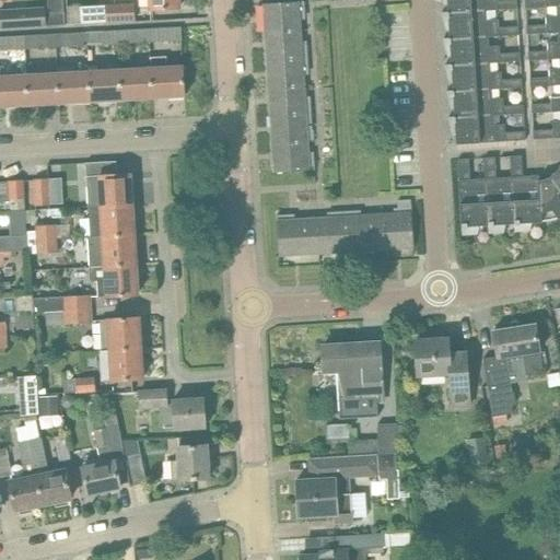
[(178,0),(149,0),(150,9),(179,8),(178,0)]
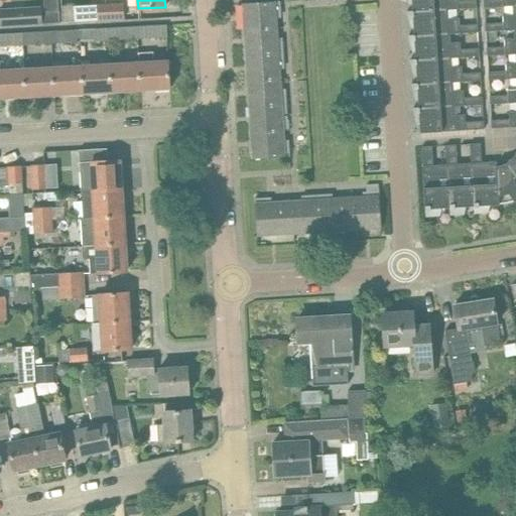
[(408,0),(409,4),(412,3),(412,11),(448,8),(448,10),(476,8),(475,0),(458,1),(457,0),(408,0)]
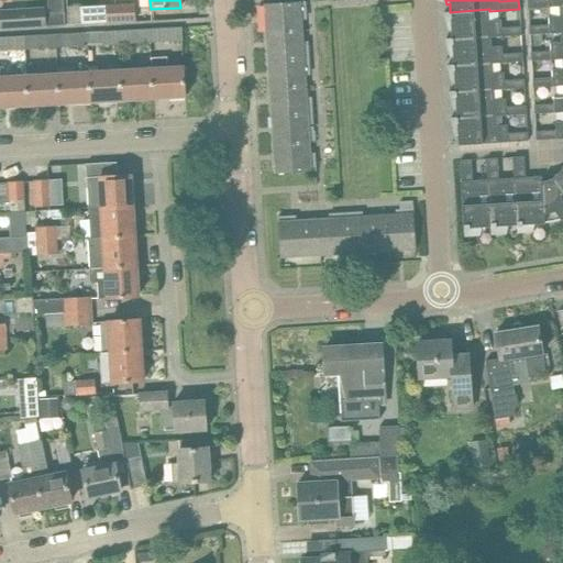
[(266,32),(302,30),(301,15),(306,15),(306,1),(265,4),(266,32)]
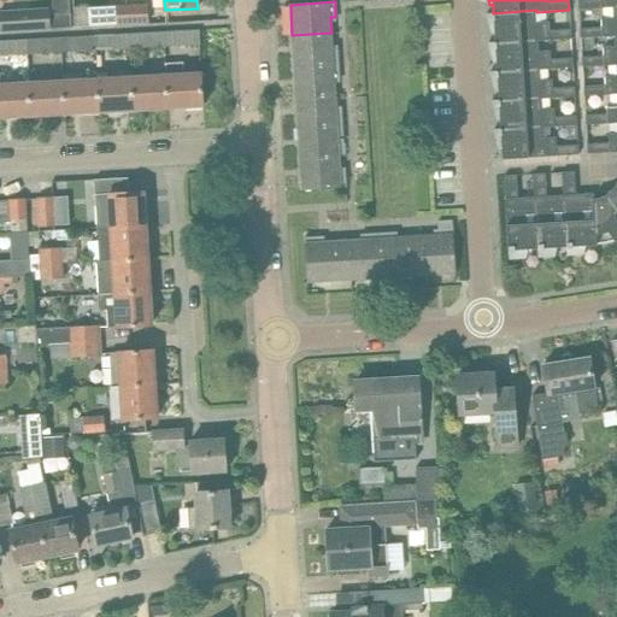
[(90,27),(152,23),(151,5),(89,9),(90,27)]
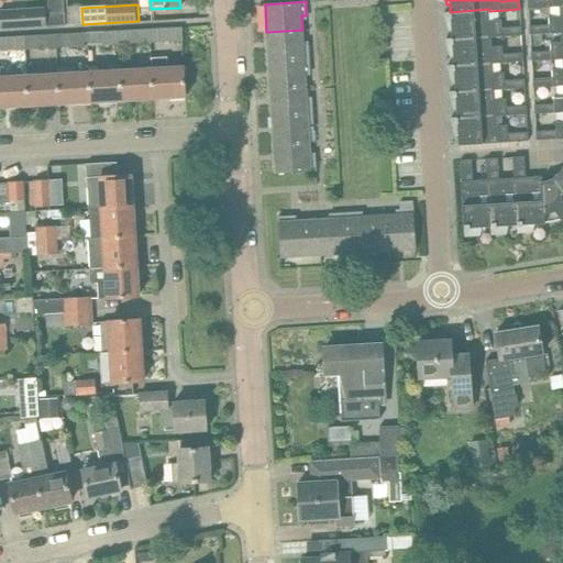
[(562,4),(559,6),(559,7),(560,17),(549,17),(549,25),(530,26),(531,35),(561,33),(561,32),(562,31),(562,4)]
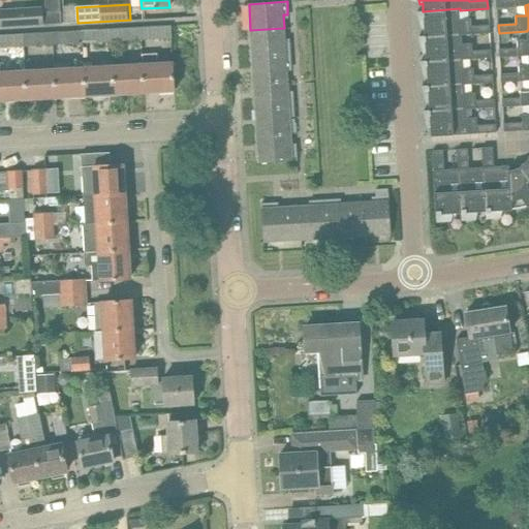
[(1,27),(45,25),(44,8),(0,10),(1,27)]
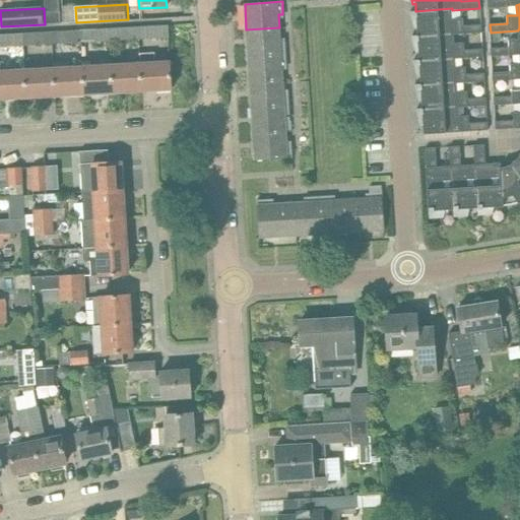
[(452,8),(415,11),(409,11),(414,27),(417,27),(417,36),(453,34),(453,35),(480,33),(480,24),(462,25),(462,18),(452,18),(452,10),(452,8)]
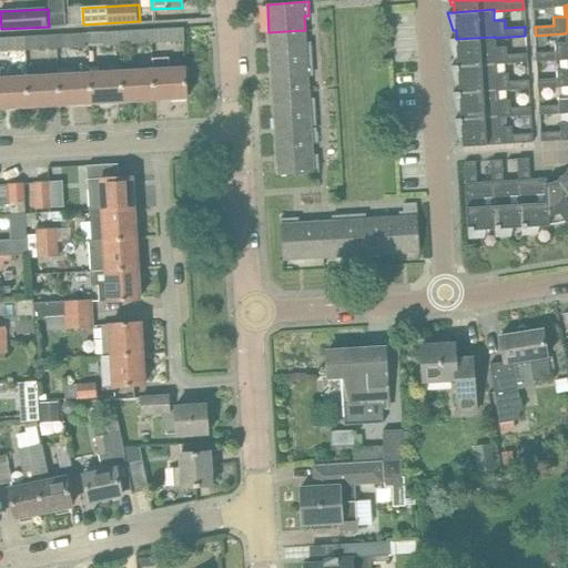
[(151,28),(152,41),(184,39),(183,27),(151,28)]
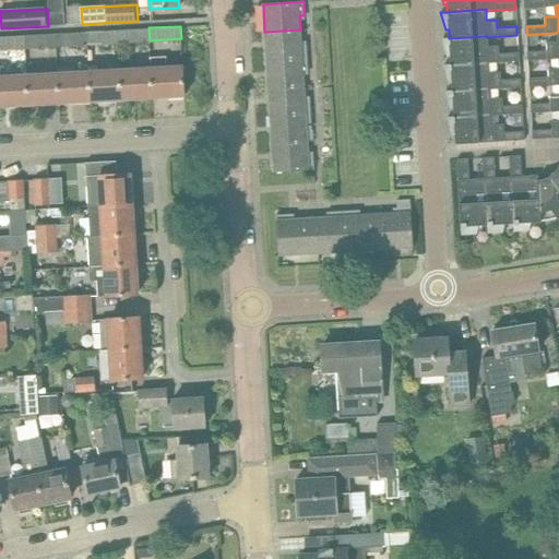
[(149,27),(118,30),(118,42),(150,40),(149,27)]
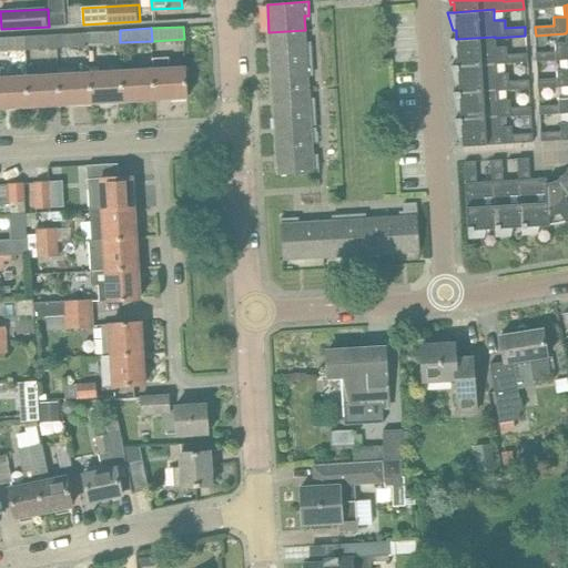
[(120,30),(88,31),(89,44),(120,42),(120,30)]
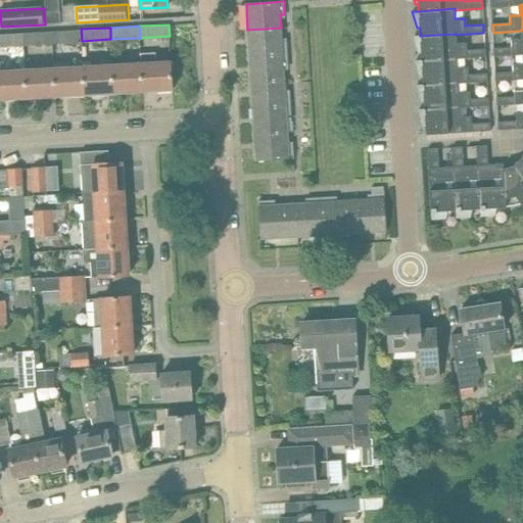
[(281,28),(247,30),(249,56),(287,54),(286,42),(282,43),(281,28)]
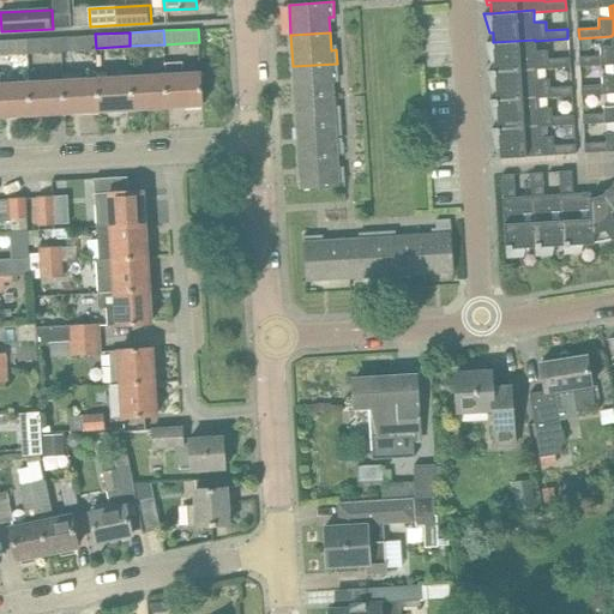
[(95,34),(60,36),(61,49),(96,48),(95,34)]
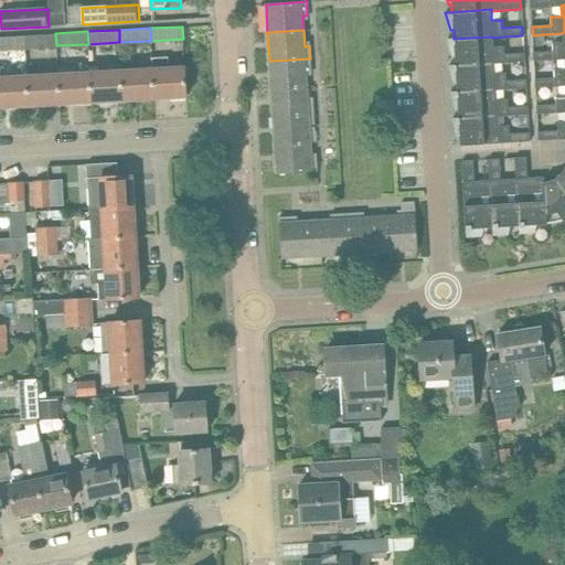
[(564,31),(563,32),(563,33),(563,42),(552,43),(553,52),(534,53),(534,62),(564,60),(564,59),(564,57),(564,31)]
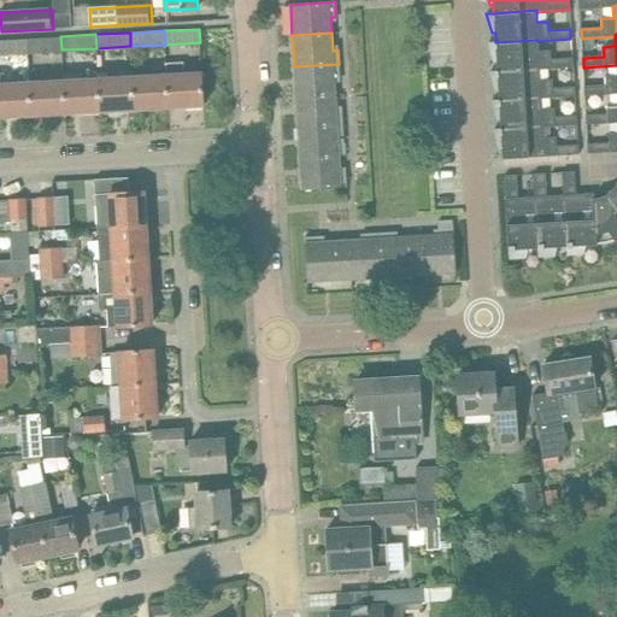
[(60,36),(27,39),(27,52),(62,50),(60,36)]
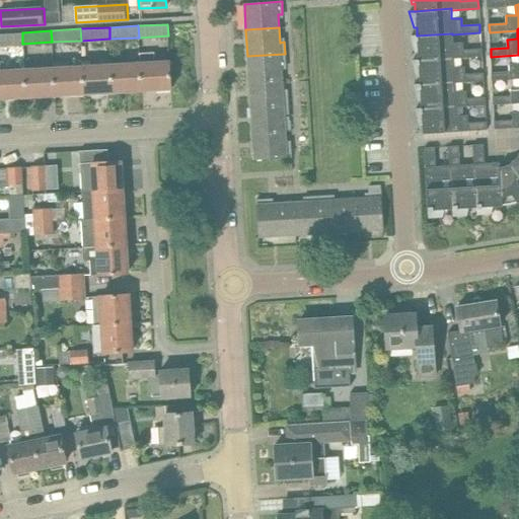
[(22,32),(0,32),(0,45),(22,44),(22,32)]
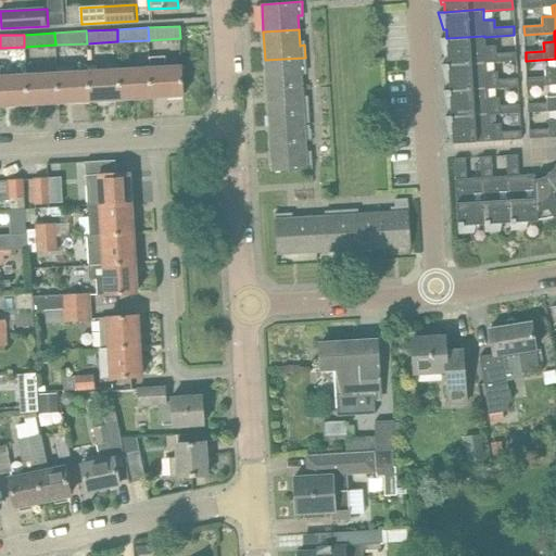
[(446,38),(440,38),(444,55),(447,55),(447,64),(449,64),(487,62),(487,63),(516,61),(515,52),(496,53),(495,46),(485,46),(484,37),(484,36),(446,38)]
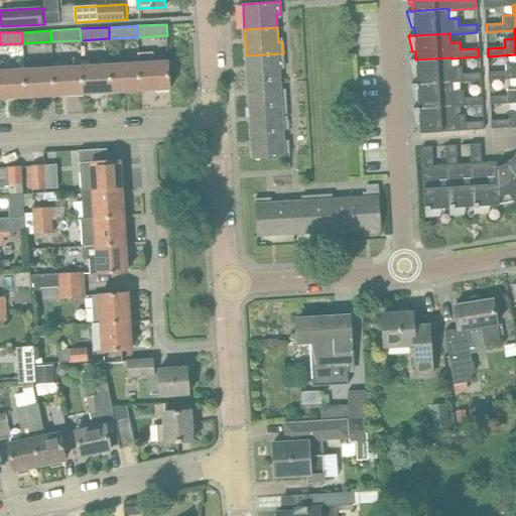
[(515,52),(515,53),(515,54),(515,62),(506,63),(506,72),(489,73),(490,80),(515,78),(515,52)]
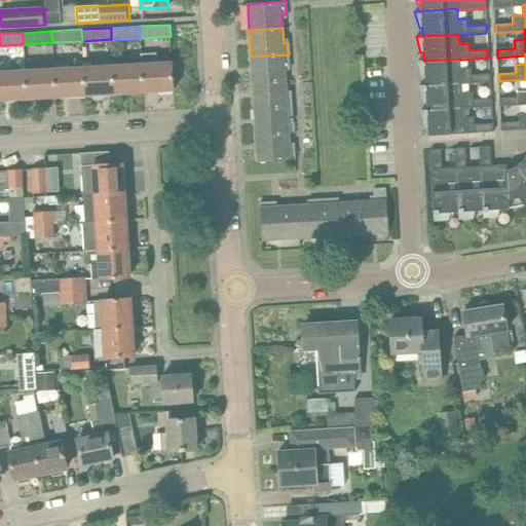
[(172,62),(156,63),(155,54),(142,54),(142,64),(144,91),(173,90),(172,62)]
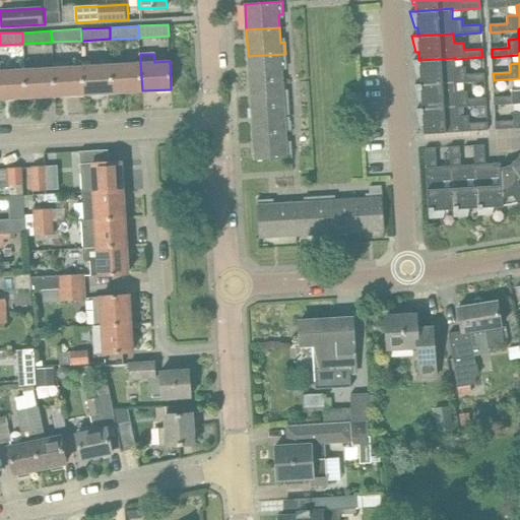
[(286,65),(285,54),(248,56),(250,82),(282,80),(281,65),(286,65)]
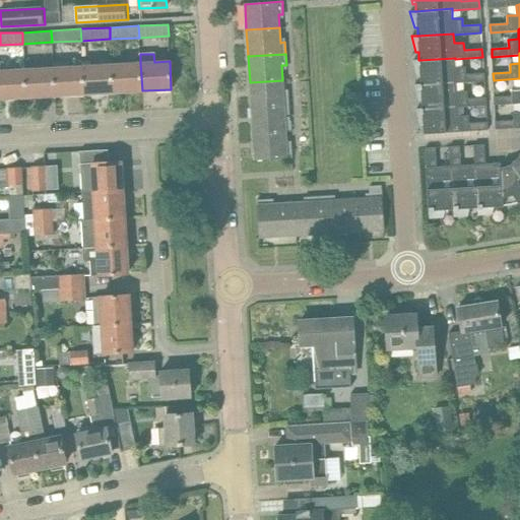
[(419,60),(418,60),(413,60),(417,76),(420,76),(420,83),(420,84),(456,82),(456,83),(483,81),(483,73),(465,74),(465,67),(455,67),(455,59),(455,58),(419,60)]
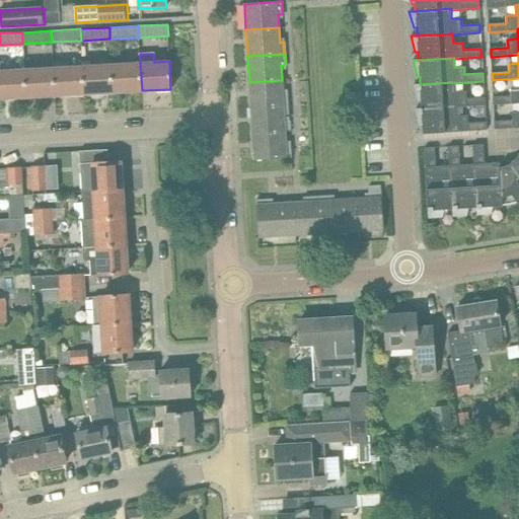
[(24,70),(9,70),(8,62),(0,62),(0,98),(25,97),(24,70)]
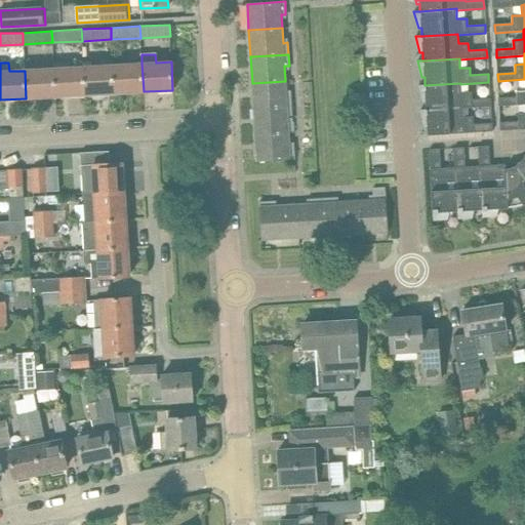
[(144,91),(142,64),(113,66),(114,93),(144,91)]
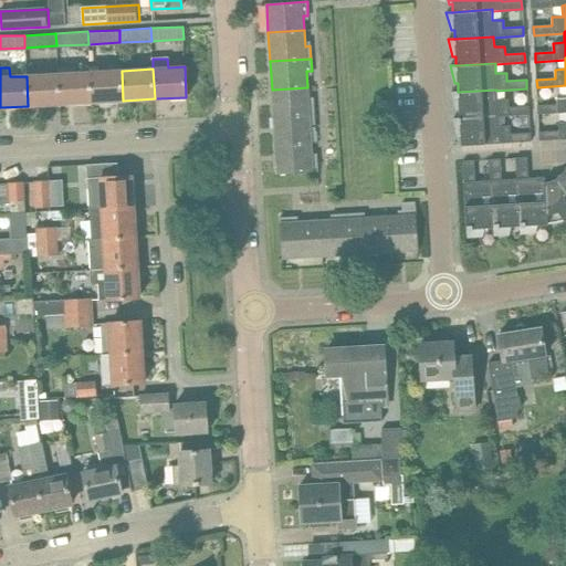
[(123,101),(122,71),(90,72),(91,102),(123,101)]
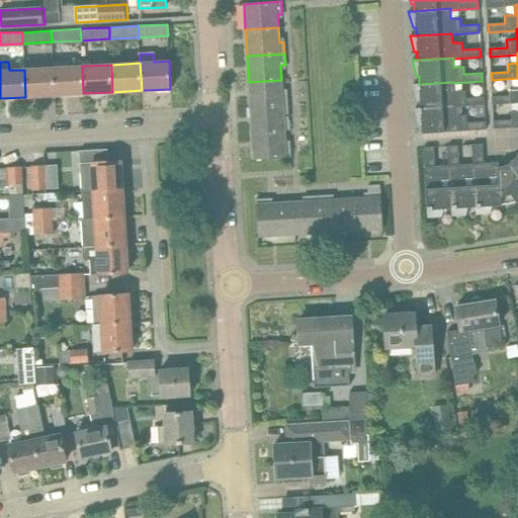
[(82,66),(53,68),(55,95),(83,93),(82,66)]
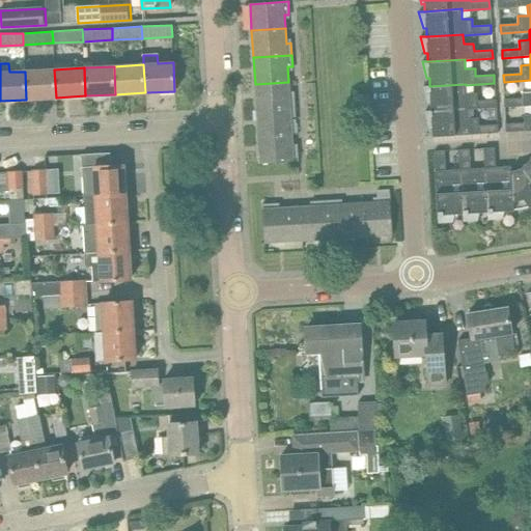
[(56,98),(54,70),(25,72),(26,100),(56,98)]
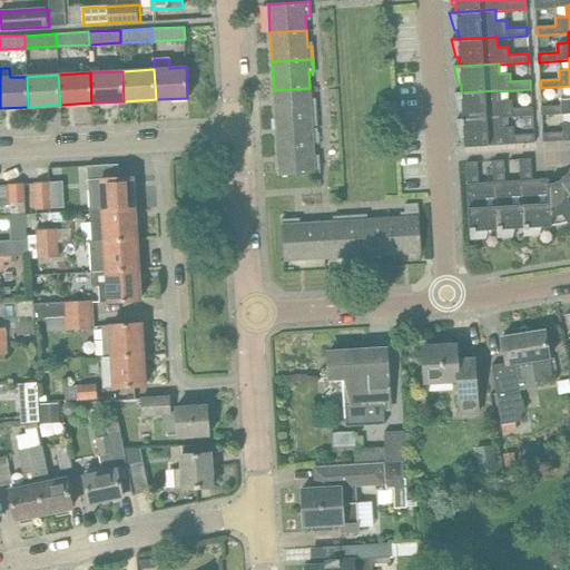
[(311,102),(310,88),(274,90),(275,118),(316,116),(315,102),(311,102)]
